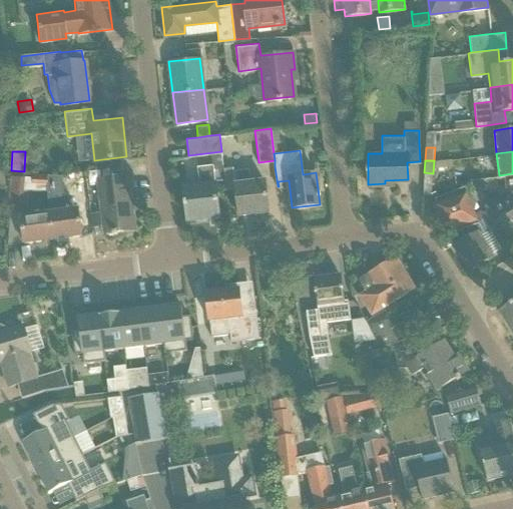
[(197,166),(199,185),(183,186),(187,219),(218,215),(213,164),(197,166)]
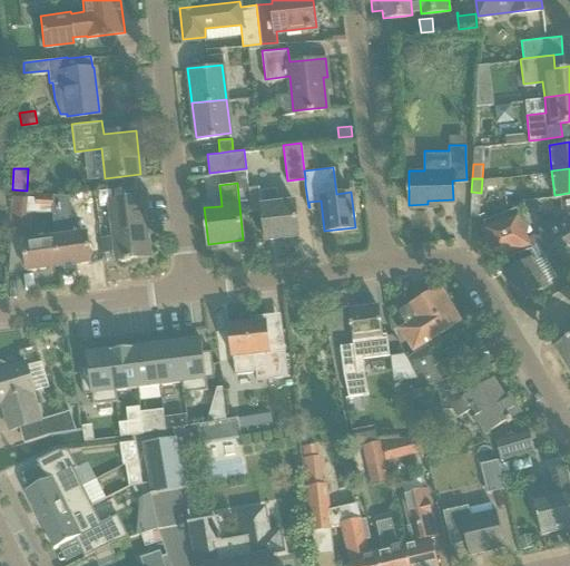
[(253,184),(248,186),(249,202),(251,211),(262,210),(258,188),(259,188),(259,185),(255,184),(253,184)]
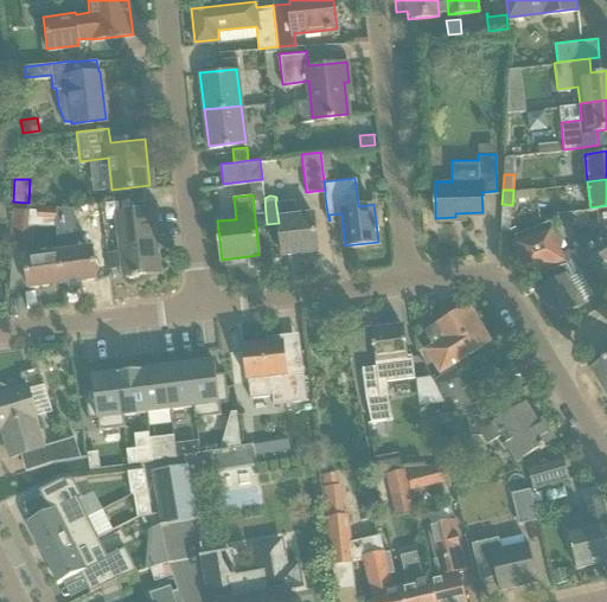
[(279,223),(279,229),(282,253),(318,249),(313,213),(296,215),(294,198),(276,200),(275,200),(279,223)]
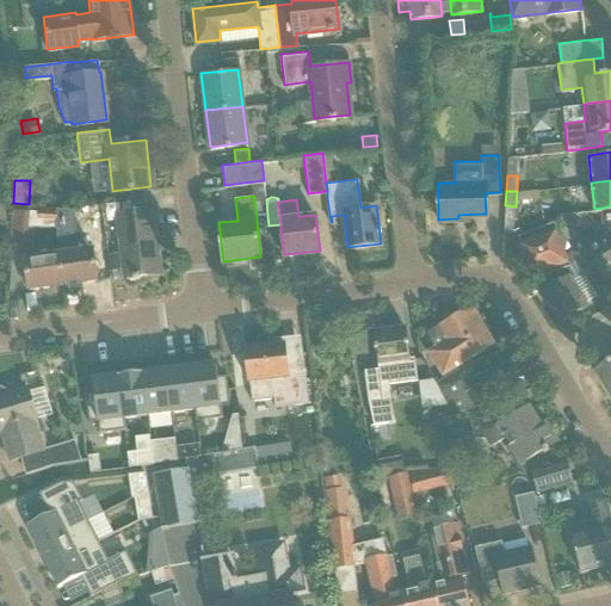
[(38,211),(37,221),(56,221),(56,208),(38,206),(38,211)]
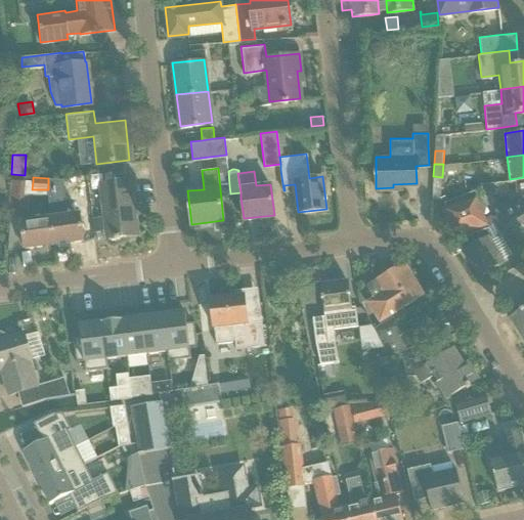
[(523,177),(510,179),(510,180),(516,180),(518,201),(523,203),(523,177)]
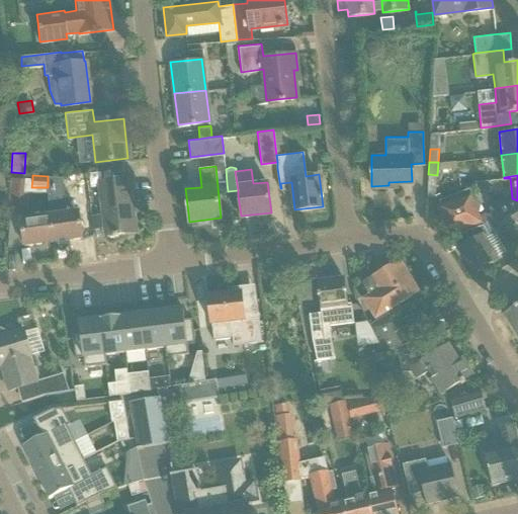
[(48,176),(48,187),(63,188),(63,176),(48,176)]
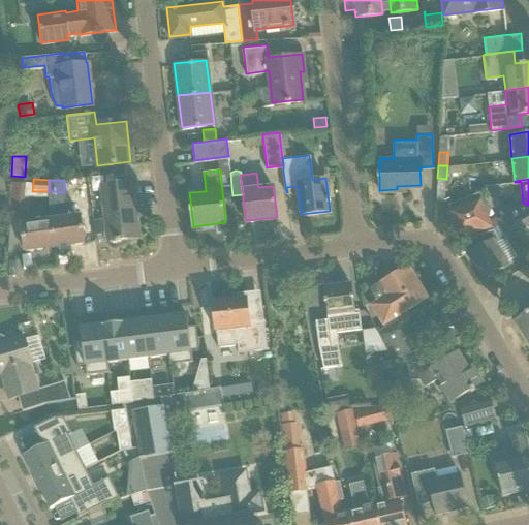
[(103,206),(104,217),(106,232),(107,239),(138,236),(136,217),(134,217),(132,195),(136,194),(135,180),(104,184),(106,206),(103,206)]
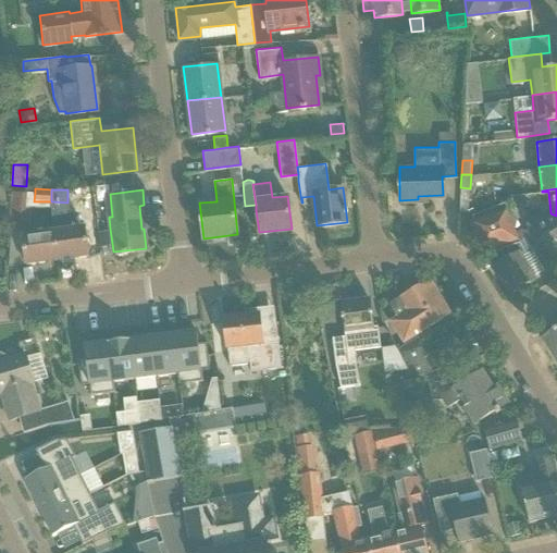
[(9,218),(8,226),(22,228),(29,229),(31,207),(50,208),(51,201),(34,201),(35,193),(33,193),(25,192),(11,191),(9,218)]
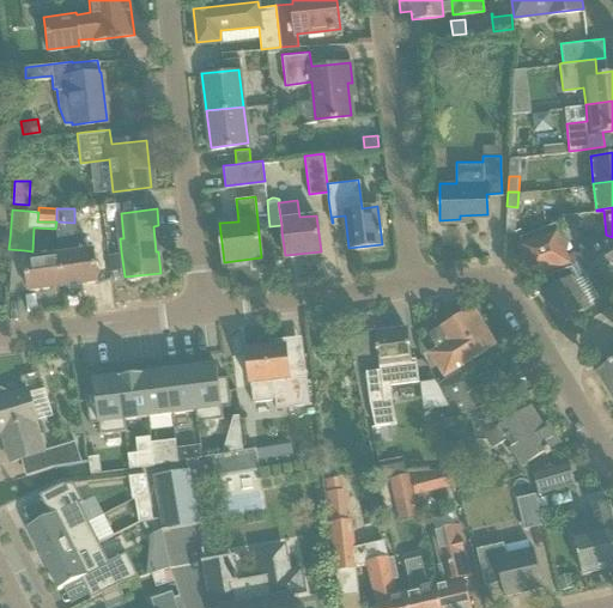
[(563,220),(580,225),(578,212),(563,212),(563,220)]
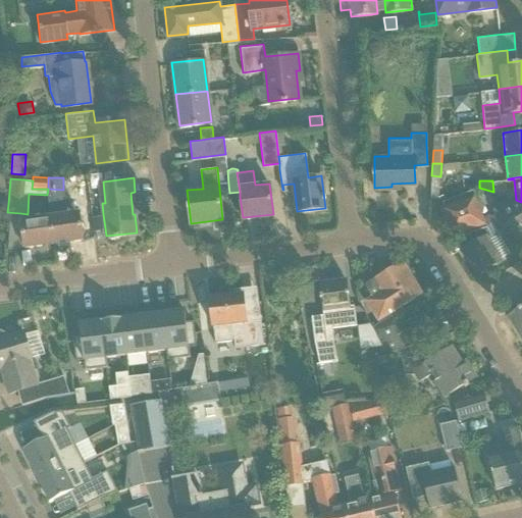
[(442,200),(445,207),(442,207),(453,232),(472,225),(485,220),(473,189),(442,200)]
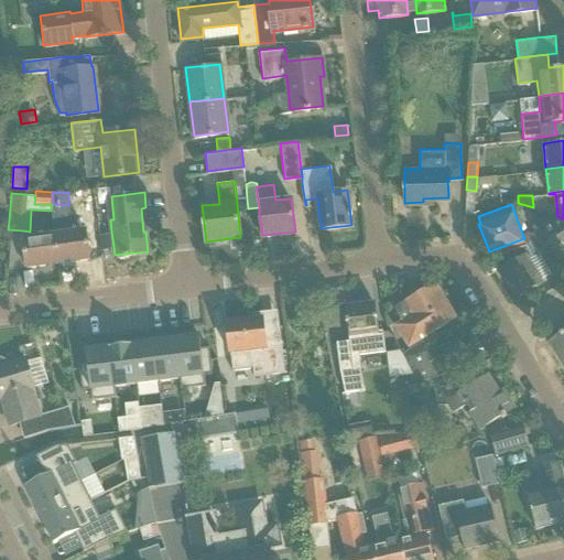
[(542,234),(545,239),(556,258),(563,252),(563,218),(557,216),(539,227),(542,234)]
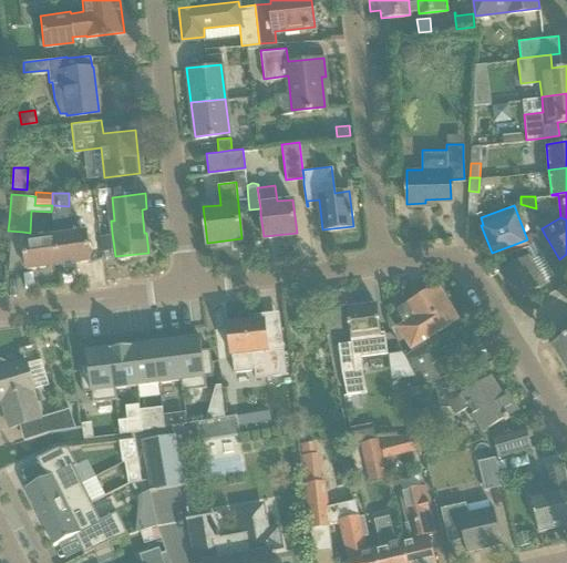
[(70,232),(54,234),(58,263),(90,258),(86,231),(84,231),(83,224),(69,226),(70,232)]
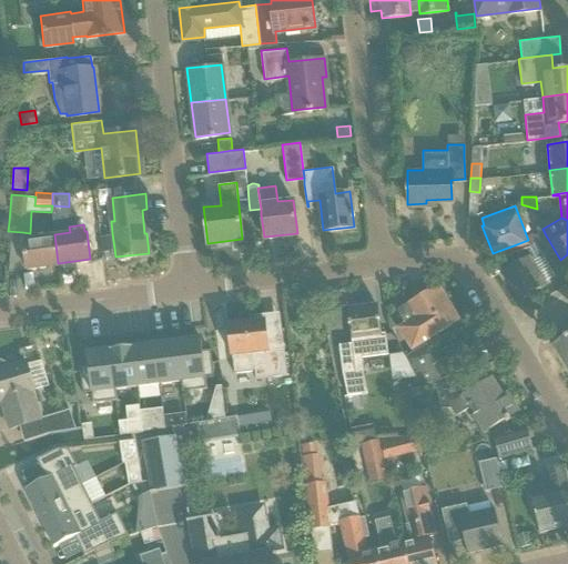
[(543,229),(534,233),(538,240),(546,235),(543,229)]
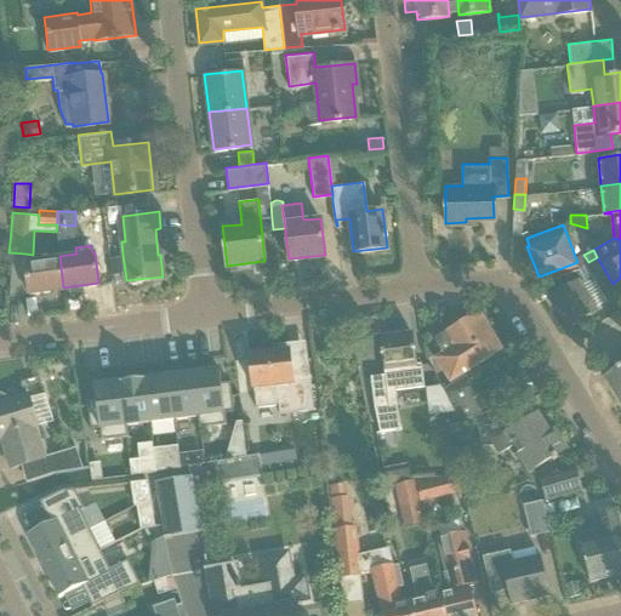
[(125,272),(123,255),(109,257),(112,274),(125,272)]
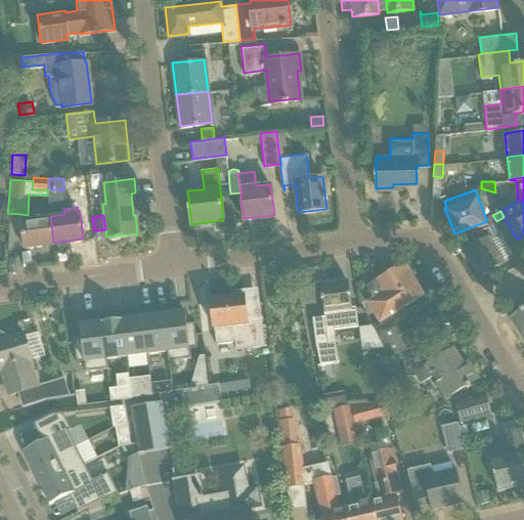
[(19,220),(20,227),(24,247),(53,243),(50,216),(19,220)]
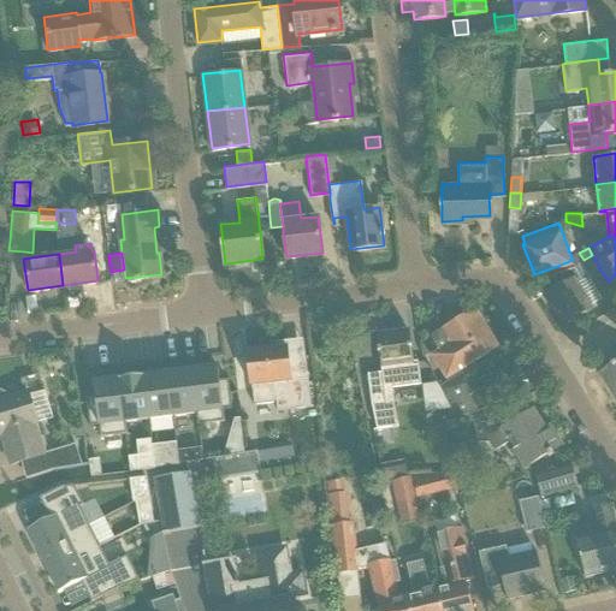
[(574,266),(540,278),(549,292),(546,294),(563,322),(591,307),(576,283),(582,279),(574,266)]
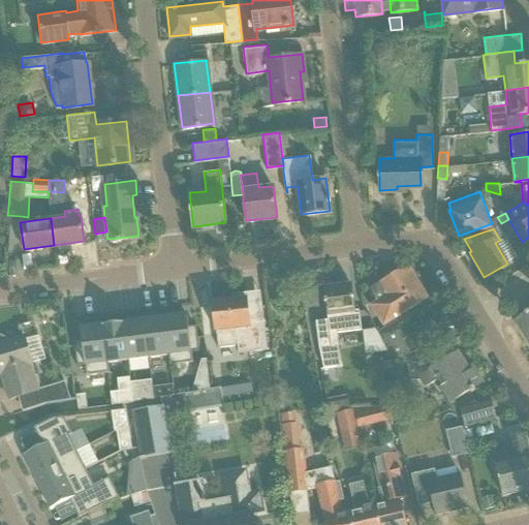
[(370,303),(381,320),(382,323),(427,296),(407,264),(378,281),(380,284),(371,290),(376,299),(370,303)]
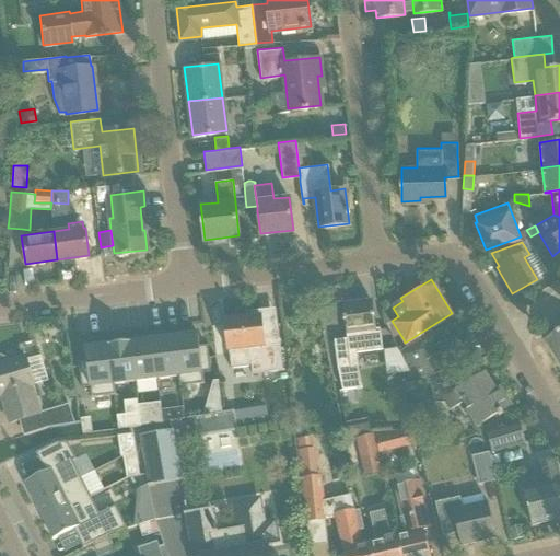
[(306,291),(291,293),(293,309),(308,307),(306,291)]
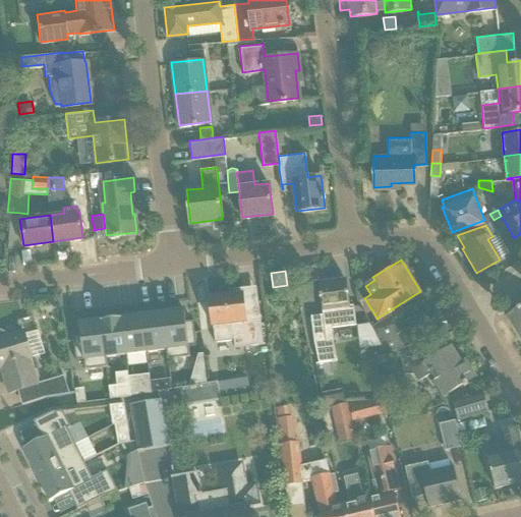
[(345,279),(320,282),(322,302),(323,309),(324,313),(327,339),(333,339),(331,325),(355,322),(353,305),(349,306),(348,299),(345,279)]
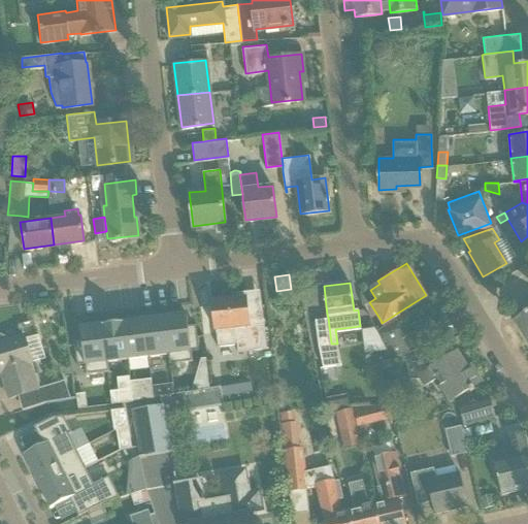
[(245,296),(211,300),(217,344),(236,342),(237,351),(266,348),(265,344),(263,323),(249,324),(245,296)]
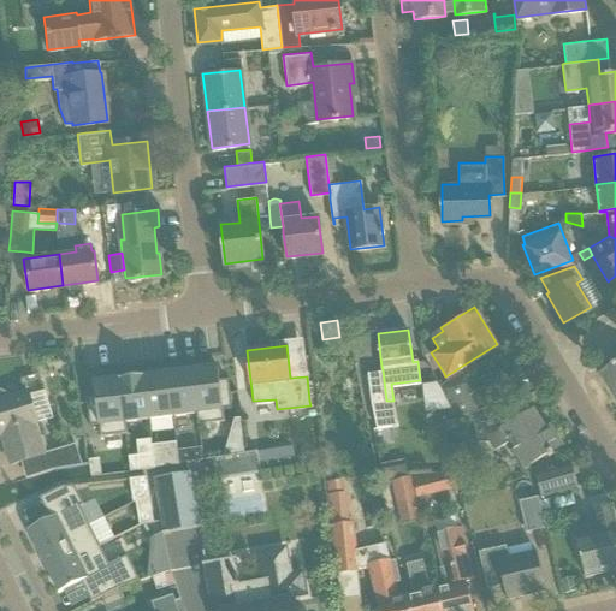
[(615,361),(599,372),(614,396),(615,395),(615,361)]
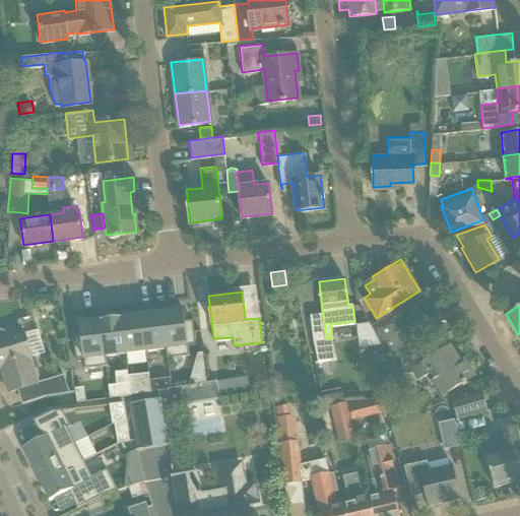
[(183,308),(161,311),(167,347),(166,347),(167,357),(189,353),(188,344),(195,343),(192,319),(185,320),(183,308)]
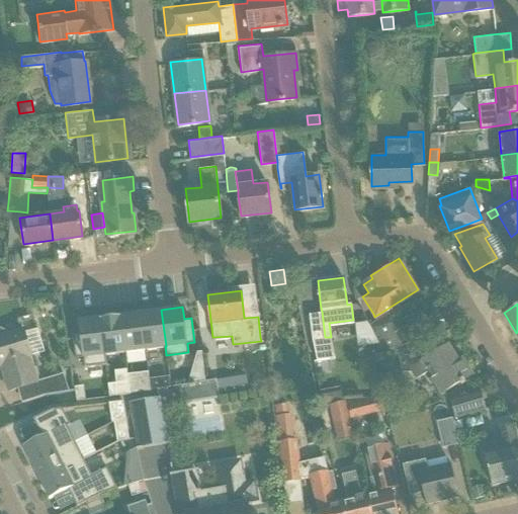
[(161,310),(141,313),(145,348),(165,346),(166,346),(161,310)]
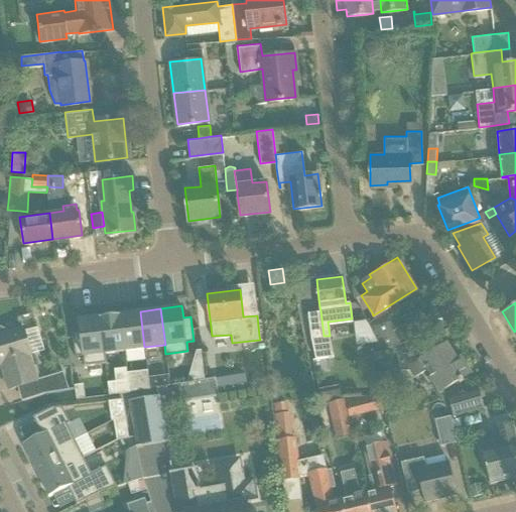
[(320,310),(307,311),(311,339),(314,358),(333,356),(330,336),(324,336),(320,310)]
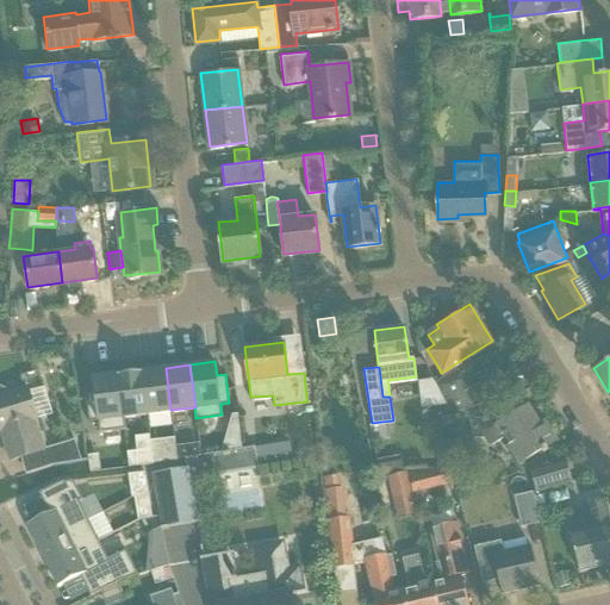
[(166,368),(142,370),(147,413),(170,410),(166,368)]
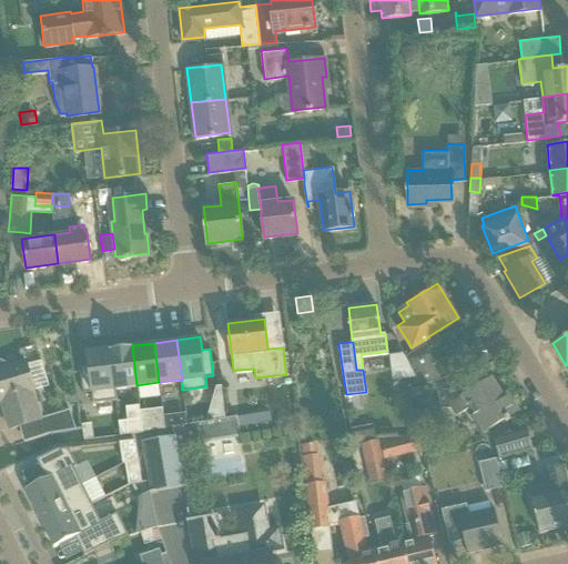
[(132,345),(110,349),(114,388),(137,385),(132,345)]
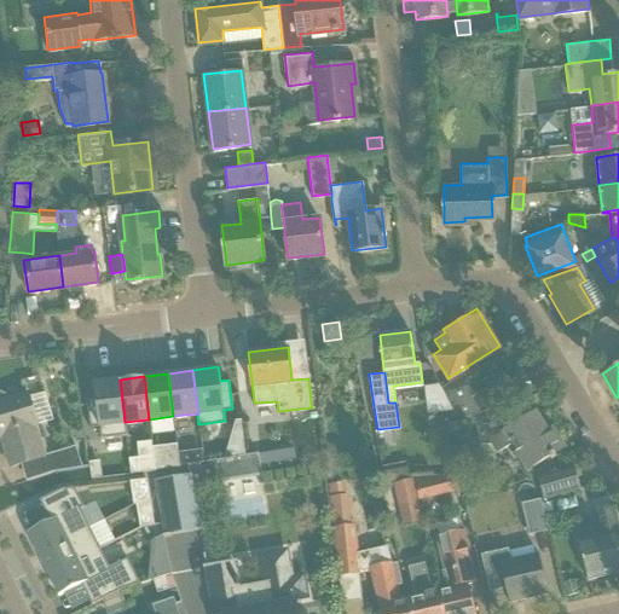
[(457,418),(472,413),(504,404),(502,401),(515,397),(508,378),(470,394),(461,378),(443,389),(457,418)]
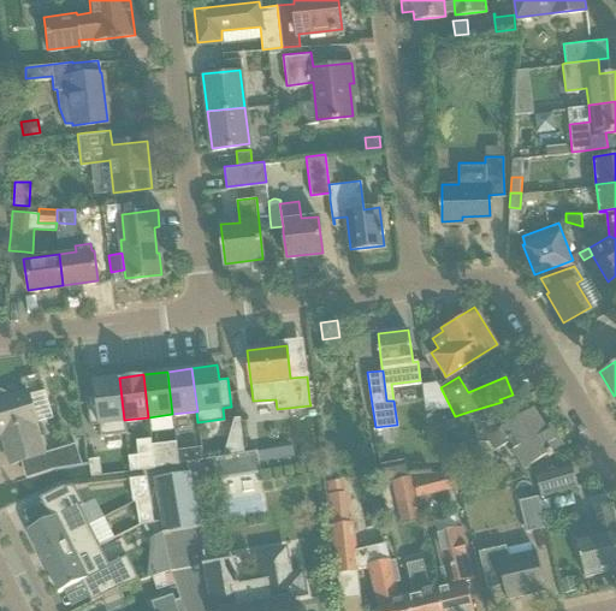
[(94,393),(86,395),(89,423),(99,423),(100,434),(126,432),(124,420),(119,378),(93,380),(94,393)]
